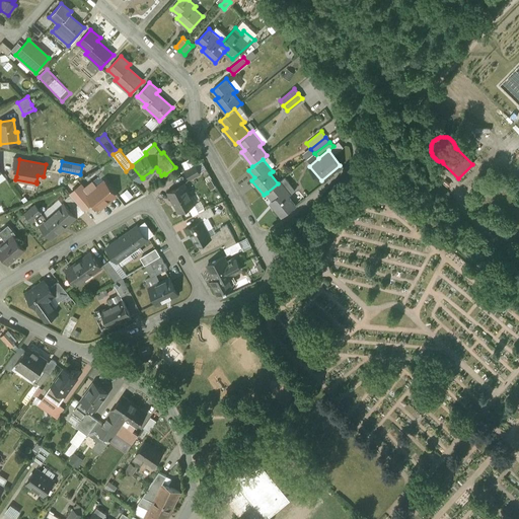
[(196,164),(184,170),(190,178),(200,172),(196,164)]
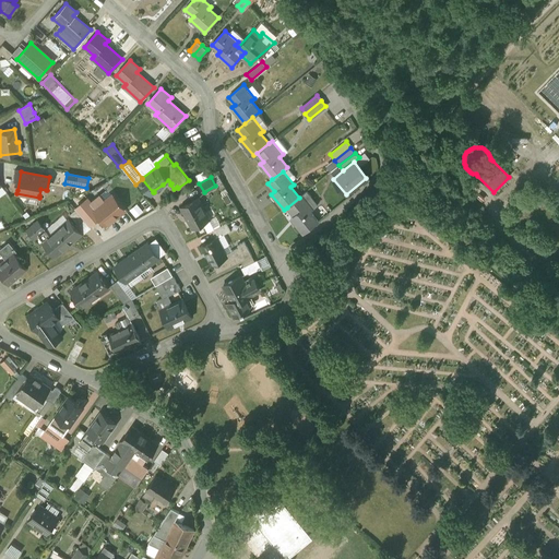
[(105,201),(113,195),(107,188),(99,194),(105,201)]
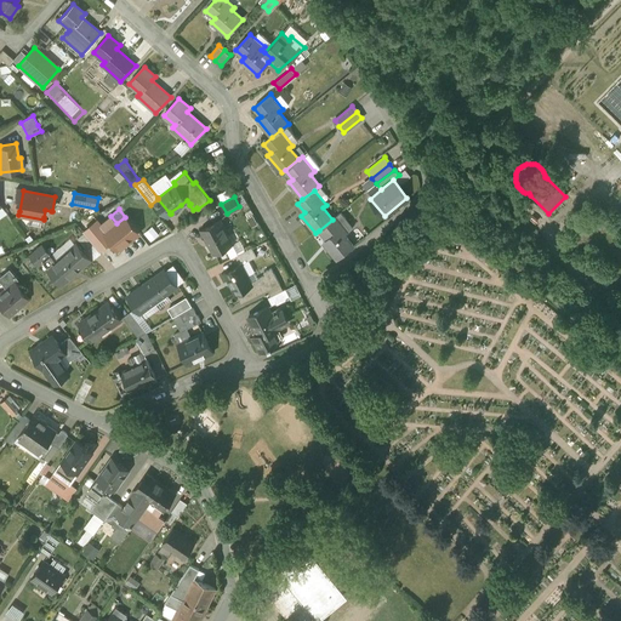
[(332,220),(319,231),(326,239),(323,241),(337,260),(354,245),(345,234),(348,232),(341,222),(346,218),(341,212),(336,216),(332,220)]
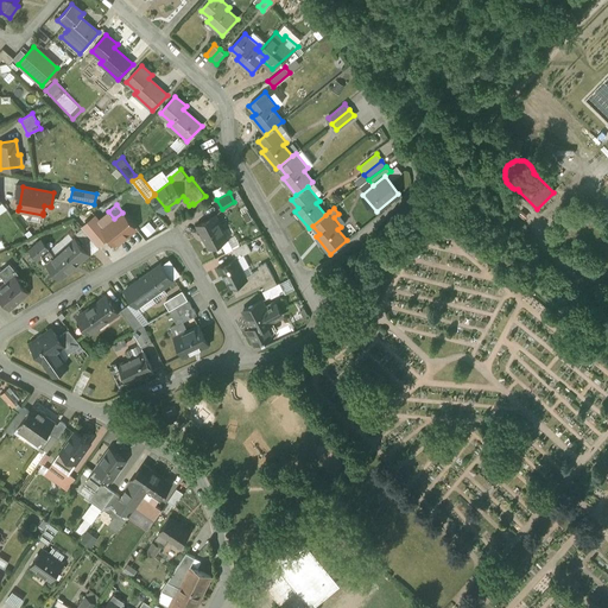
[(99,220),(105,227),(114,220),(108,213),(100,220),(99,220)]
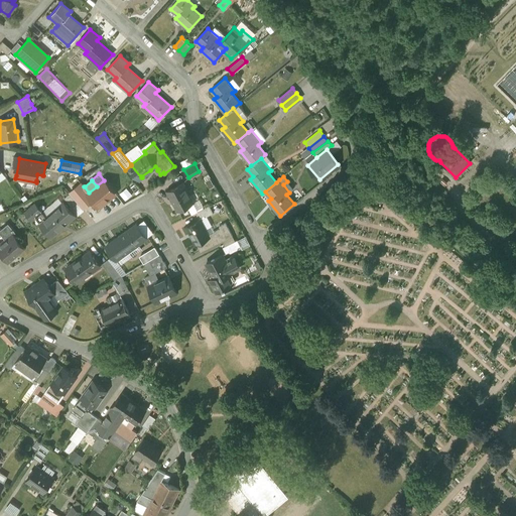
[(94,200),(100,207),(115,194),(104,180),(97,185),(97,186),(89,192),(94,200)]
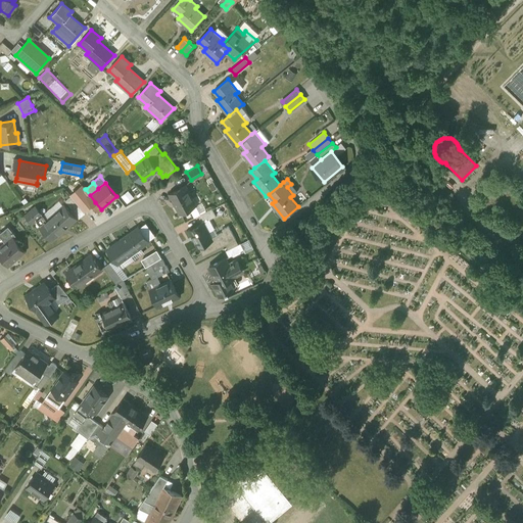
[(185,185),(170,193),(180,214),(196,205),(185,185)]
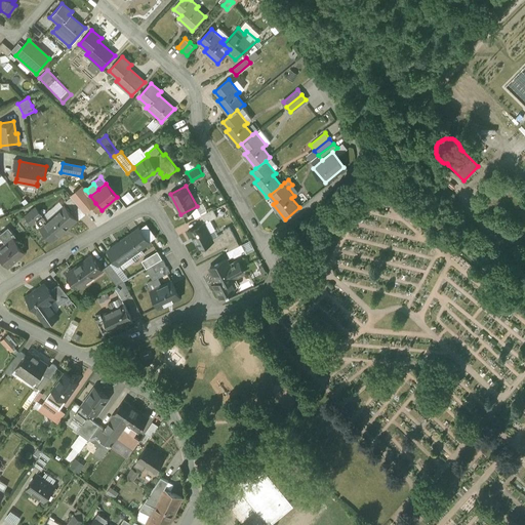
[(83,187),(76,192),(71,196),(80,206),(85,212),(95,203),(90,196),(85,190),(86,190),(83,187)]
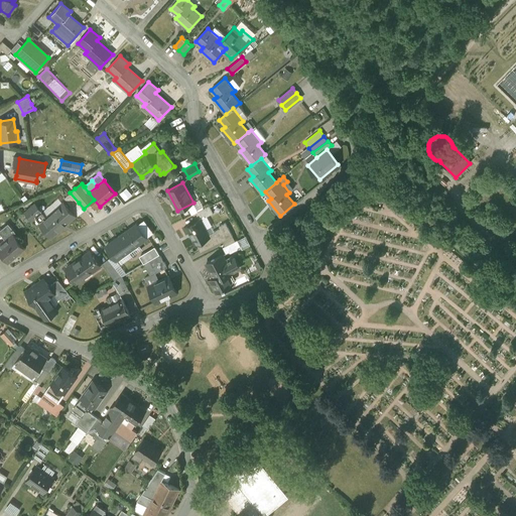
[(132,195),(127,188),(121,194),(126,200),(132,195)]
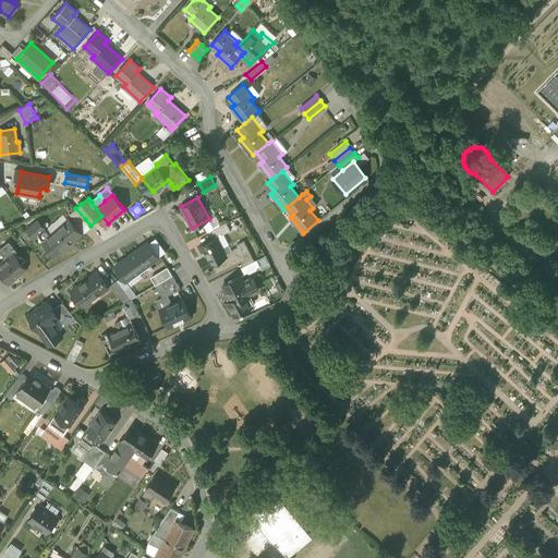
[(85,219),(75,208),(69,214),(79,225),(85,219)]
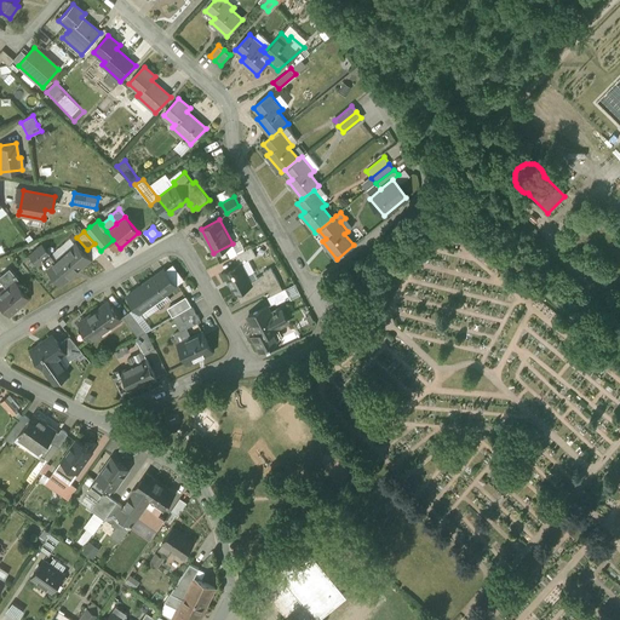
[(76,242),(47,269),(62,285),(62,283),(70,276),(70,277),(79,270),(78,269),(90,259),(91,259),(76,242)]
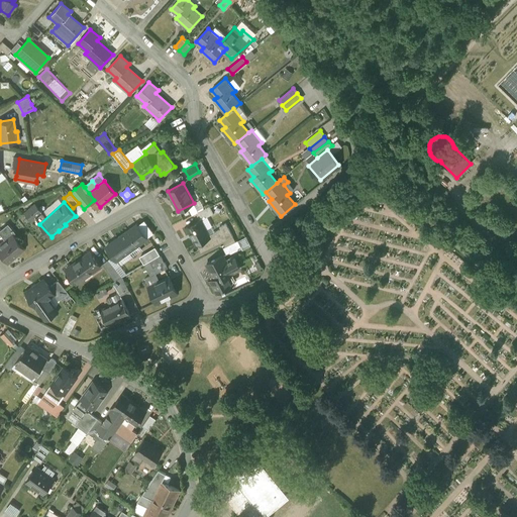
[(35,204),(24,213),(31,221),(42,212),(35,204)]
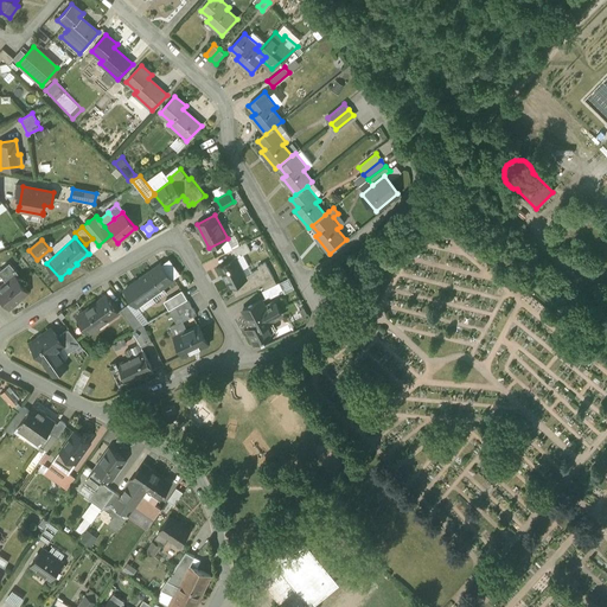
[(247,242),(230,249),(234,256),(241,253),(241,255),(242,255),(250,250),(247,242)]
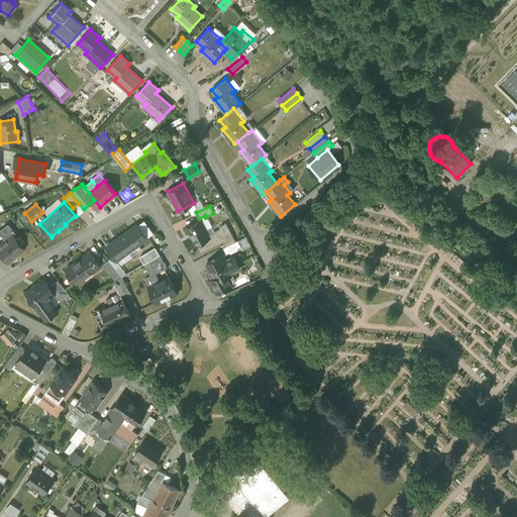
[(206,217),(205,217),(205,215),(199,218),(200,220),(201,219),(201,220),(206,229),(211,227),(206,217)]
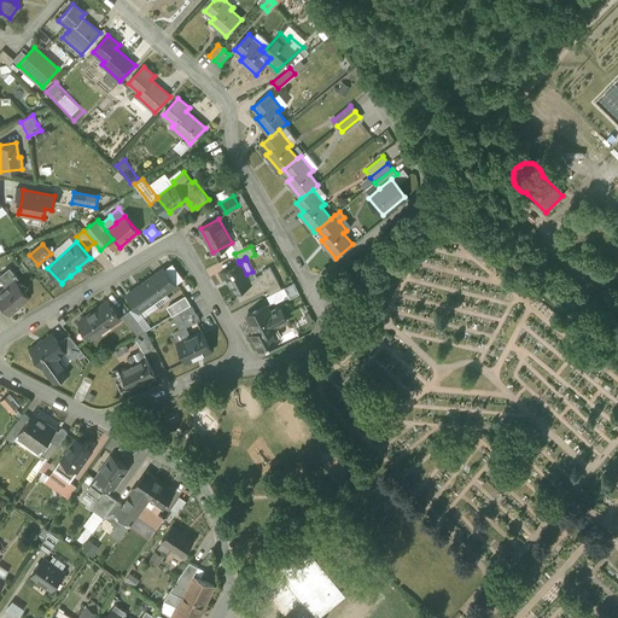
[(239,263),(223,272),(234,292),(235,291),(251,283),(249,284),(244,275),(246,274),(240,263),(240,262),(239,263)]
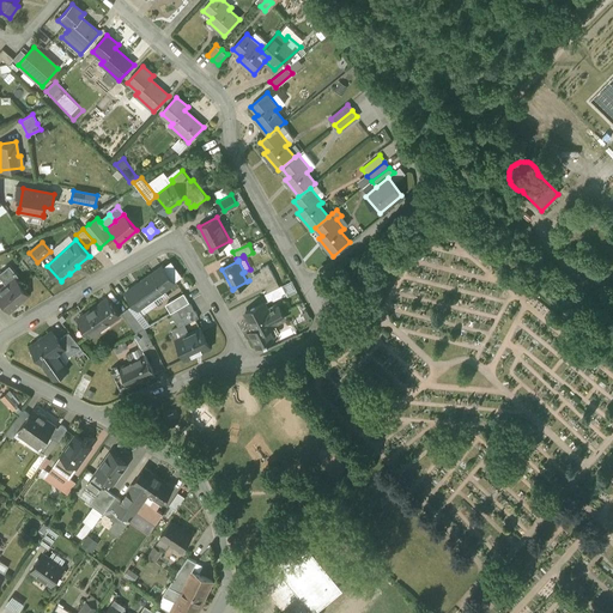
[(268,265),(260,268),(261,271),(248,278),(249,280),(234,289),(238,298),(263,286),(277,279),(268,265)]
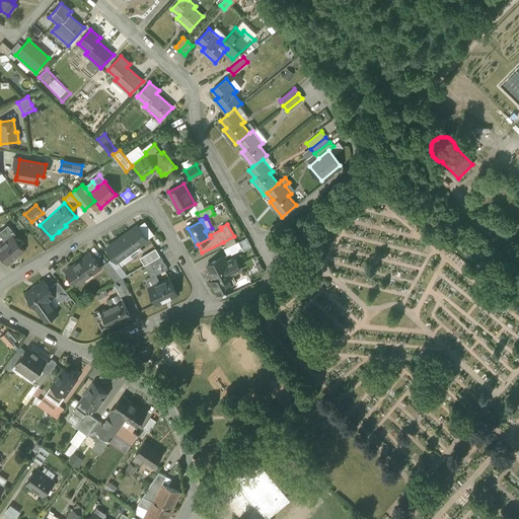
[(137,226),(121,237),(120,237),(120,238),(130,252),(133,256),(142,250),(143,250),(139,245),(146,240),(147,240),(137,225),(136,226),(137,226)]
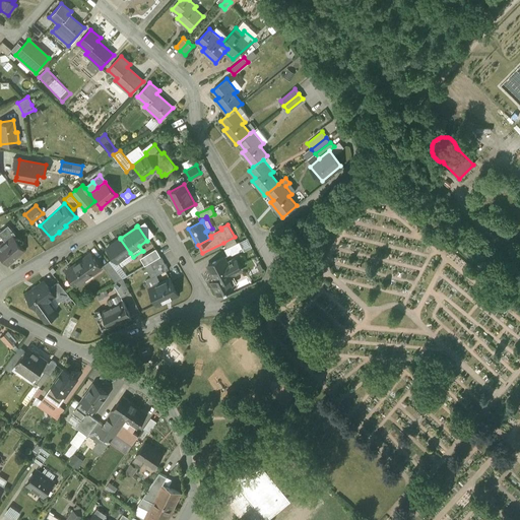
[(15,235),(8,226),(0,233),(0,235),(5,242),(0,246),(0,256),(7,264),(7,263),(17,256),(16,256),(24,250),(12,237),(15,235)]
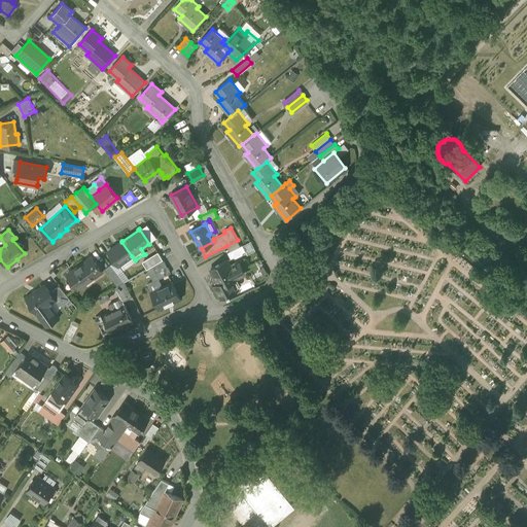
[(238,240),(226,246),(230,251),(240,246),(238,240)]
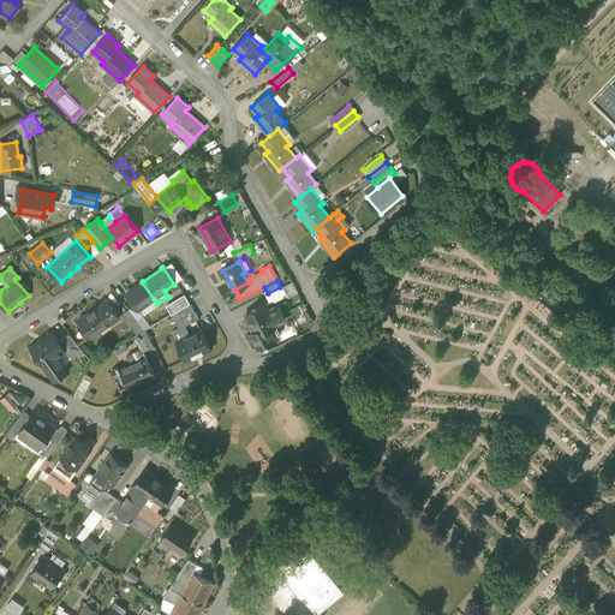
[(142,282),(126,293),(135,305),(138,310),(154,299),(142,282)]
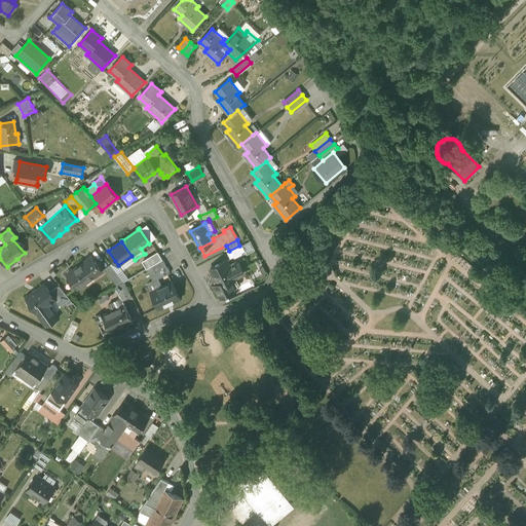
[(229,251),(227,252),(230,258),(233,257),(235,258),(241,254),(242,252),(246,251),(242,245),(239,246),(229,251)]
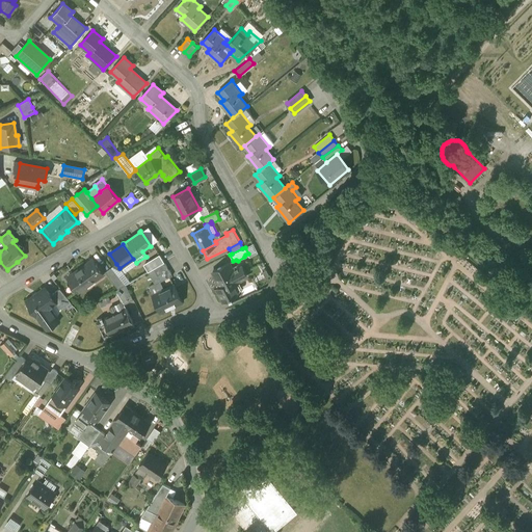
[(159,255),(148,263),(151,269),(164,262),(159,255)]
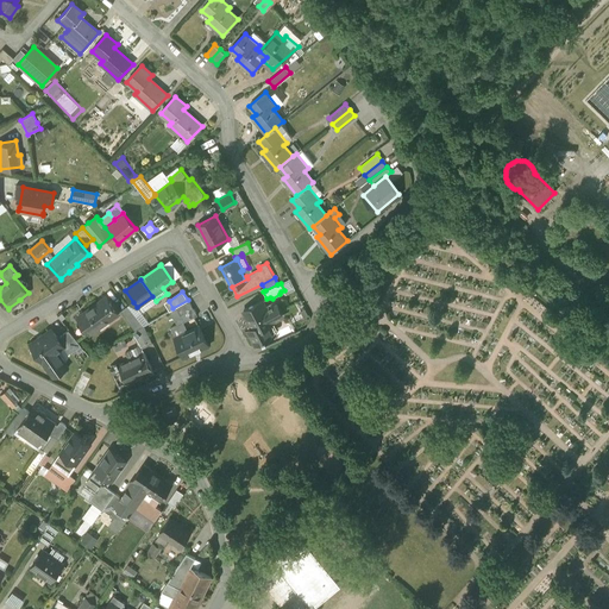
[(107,296),(87,311),(87,312),(77,318),(89,334),(99,327),(99,326),(106,320),(107,321),(119,313),(118,313),(114,307),(107,296)]
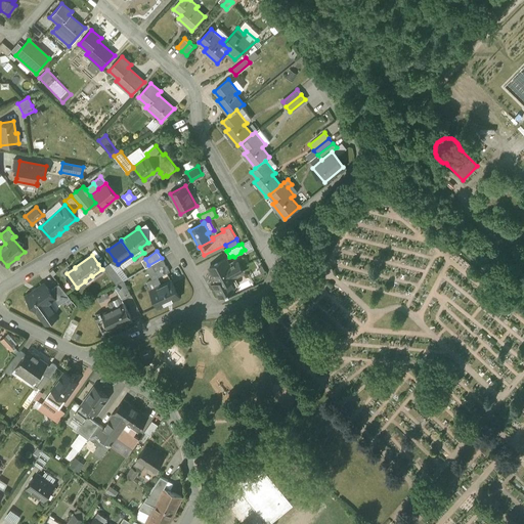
[(148,265),(145,267),(150,276),(157,273),(158,277),(170,271),(162,258),(148,265)]
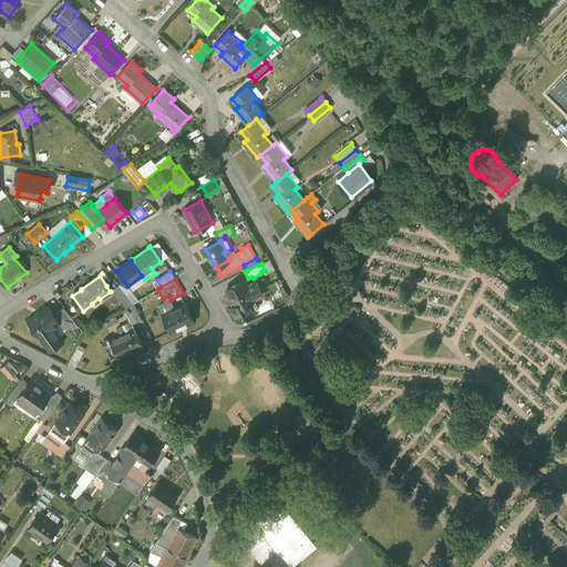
[(244,280),(226,289),(235,306),(232,307),(238,321),(245,317),(246,318),(248,317),(247,316),(255,312),(254,310),(251,310),(249,305),(250,303),(249,302),(255,299),(259,296),(260,292),(256,285),(253,284),(248,287),(244,280)]
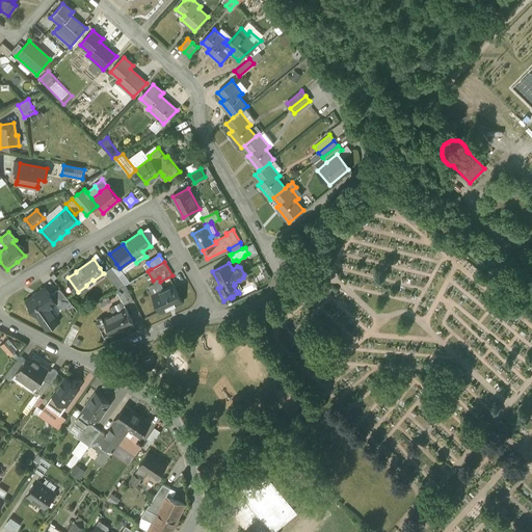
[(120,268),(116,264),(111,267),(126,285),(130,282),(120,268)]
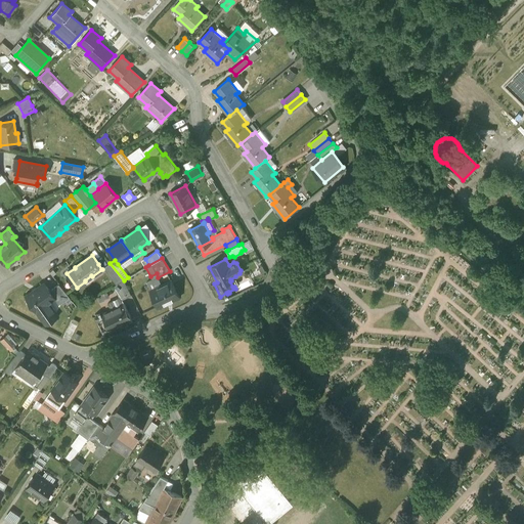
[(110,263),(103,267),(116,285),(124,280),(110,263)]
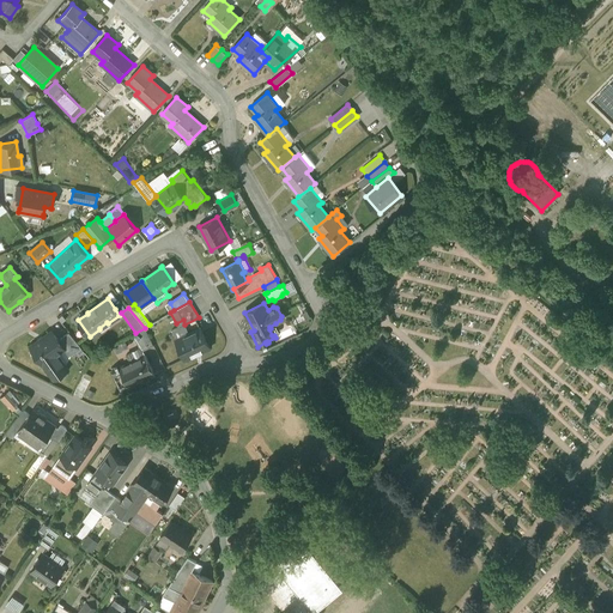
[(145,328),(135,333),(133,334),(140,349),(141,351),(143,351),(153,345),(145,328)]
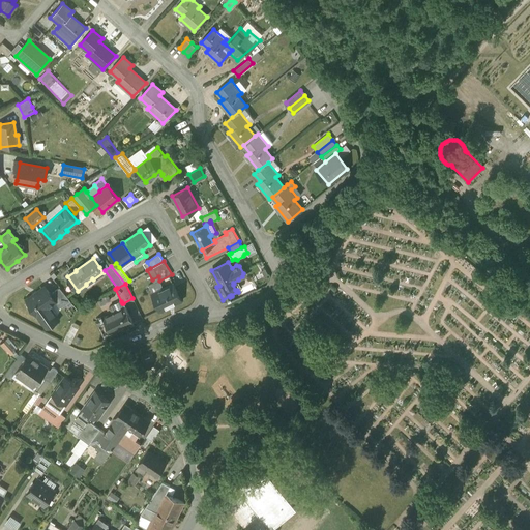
[(173,284),(153,293),(152,293),(160,311),(169,306),(180,300),(181,301),(181,300),(173,284)]
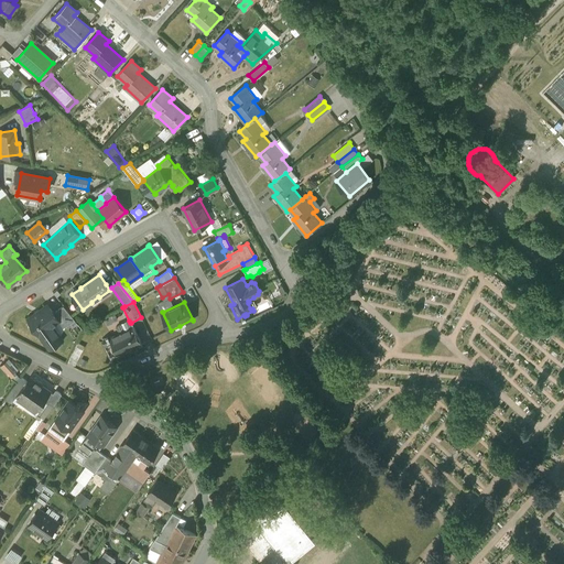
[(49,305),(29,318),(50,348),(51,347),(50,347),(61,339),(61,340),(62,339),(61,338),(58,339),(51,327),(60,321),(49,305)]
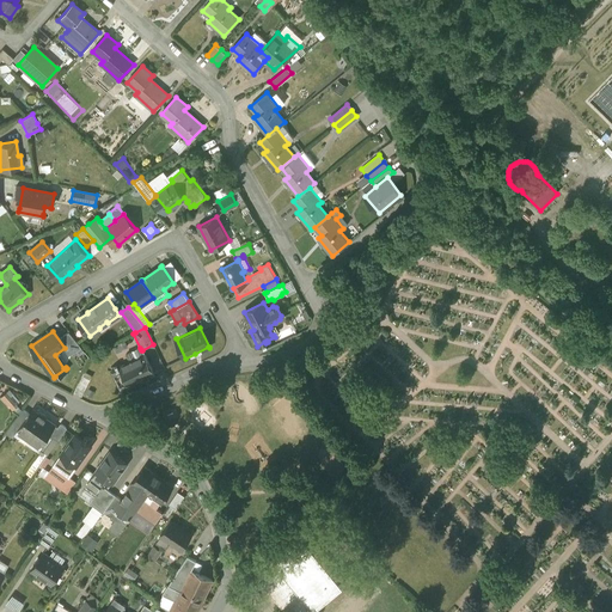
[(81,348),(69,332),(62,337),(69,347),(67,349),(72,355),(75,352),(81,348)]
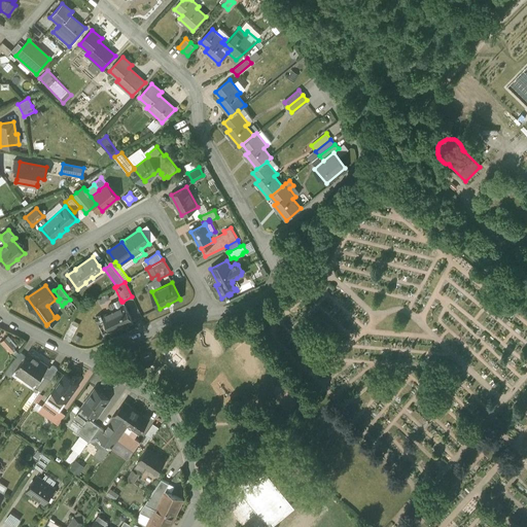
[(120,300),(109,305),(112,311),(115,310),(114,309),(124,305),(123,302),(121,302),(120,300)]
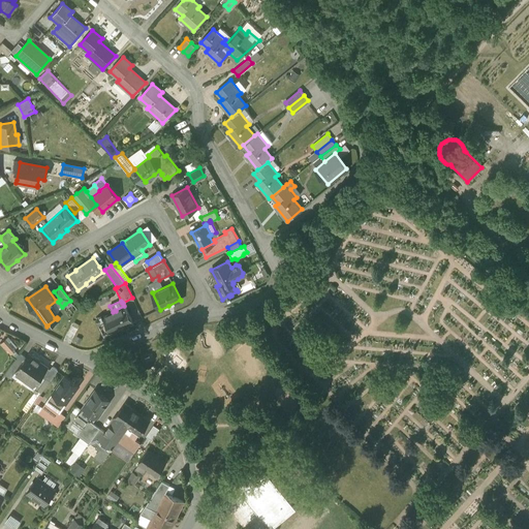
[(124,306),(115,310),(116,311),(113,312),(105,316),(114,333),(133,323),(125,306),(124,306)]
